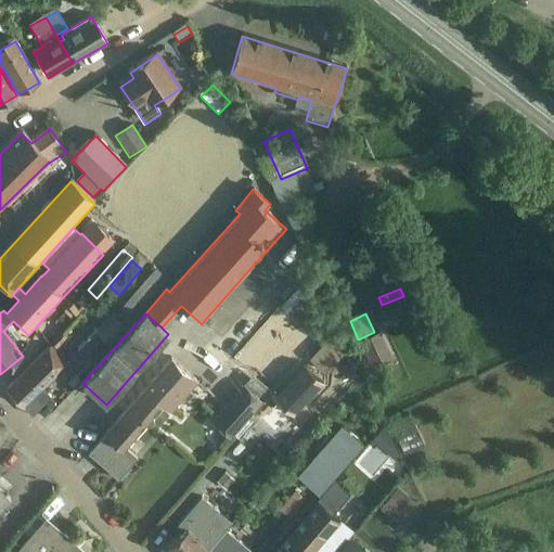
[(330,315),(320,324),(329,334),(336,326),(337,325),(338,324),(330,315)]
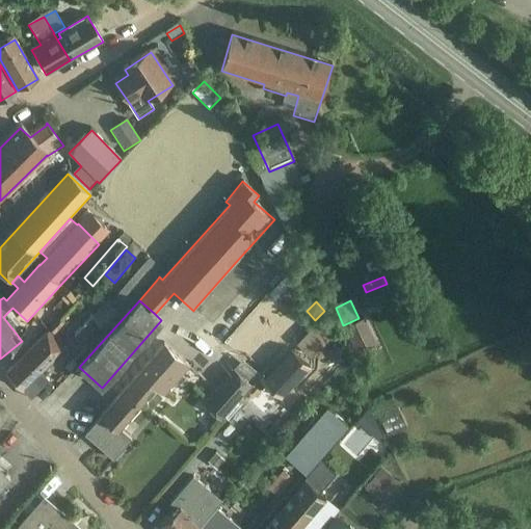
[(93,317),(75,337),(90,351),(91,352),(109,332),(93,317)]
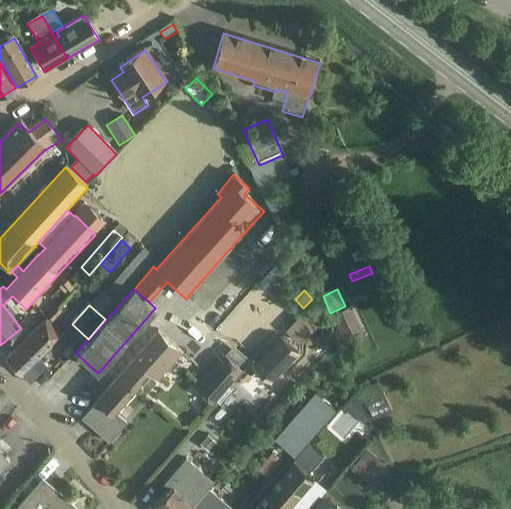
[(363,331),(352,306),(332,315),(343,340),(363,331)]
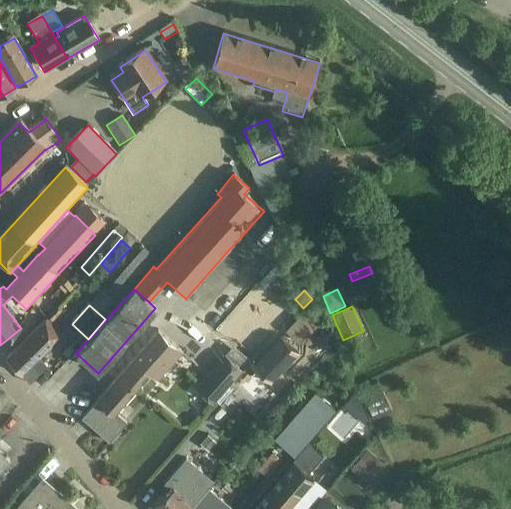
[(306,311),(285,332),(300,346),(320,324),(306,311)]
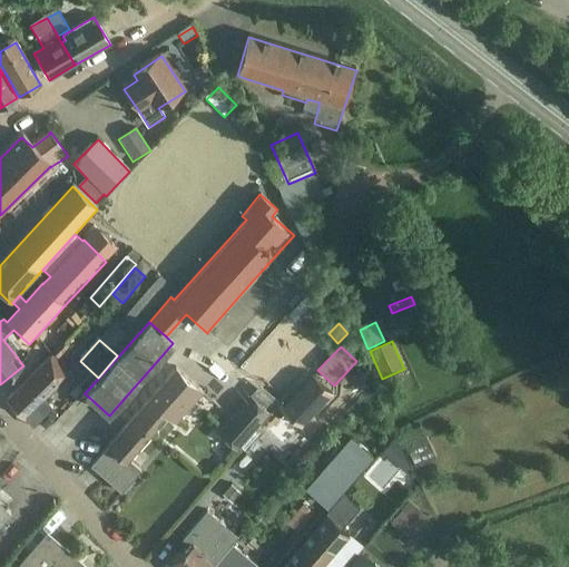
[(33,430),(54,410),(46,402),(71,374),(52,355),(7,403),(33,430)]
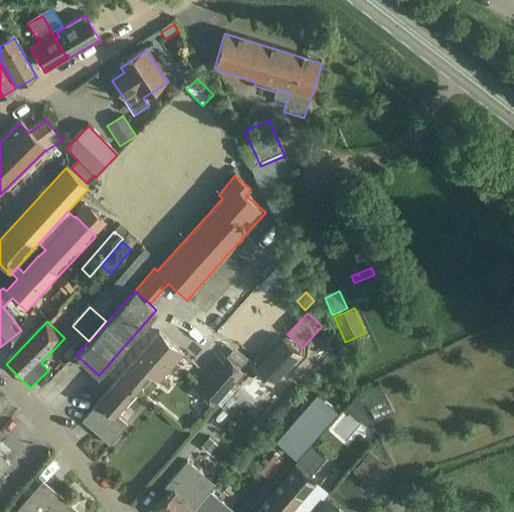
[(134,364),(150,379),(159,384),(184,356),(175,350),(159,335),(134,364)]
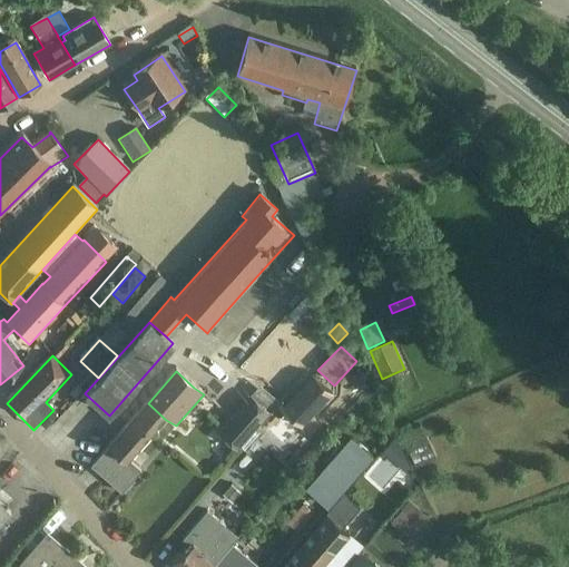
[(304,428),(334,394),(313,375),(283,409),(304,428)]
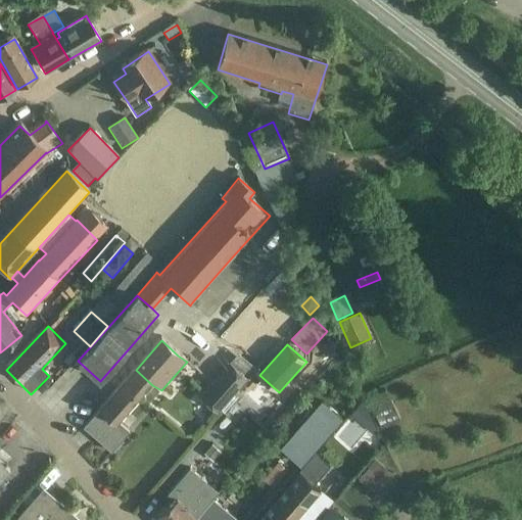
[(218,416),(249,381),(230,364),(198,398),(218,416)]
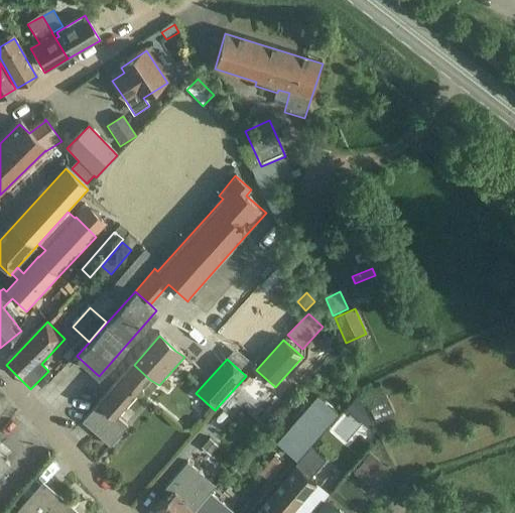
[(117,418),(150,380),(134,365),(83,423),(110,449),(128,427),(117,418)]
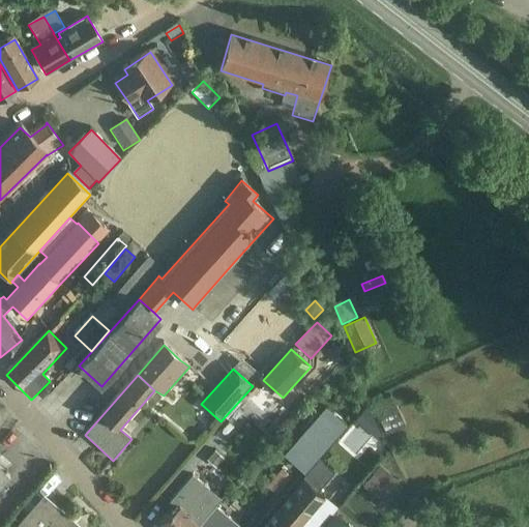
[(388,436),(406,428),(391,397),(373,405),(388,436)]
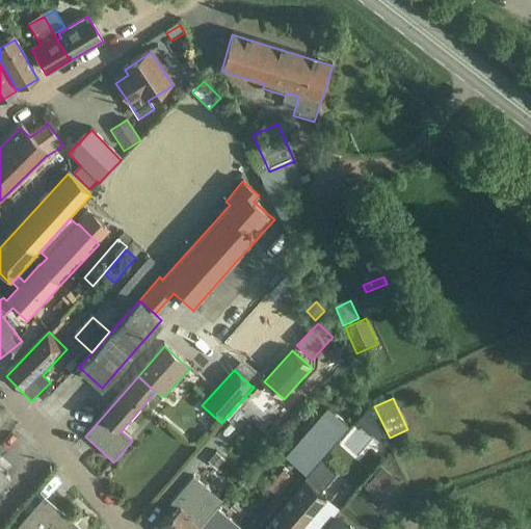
[(327,410),(286,457),(308,476),(337,442),(348,428),(327,410)]
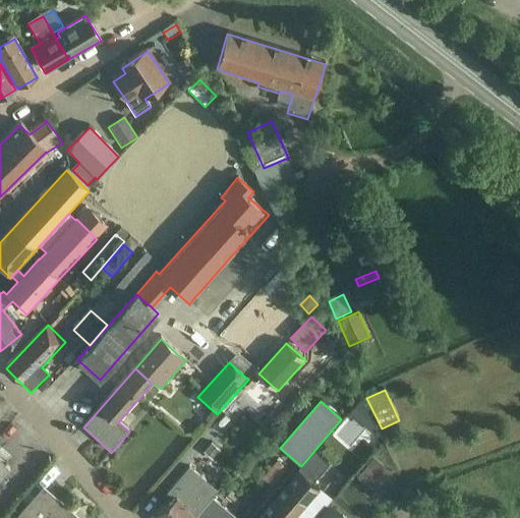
[(214,462),(221,452),(211,444),(204,454),(214,462)]
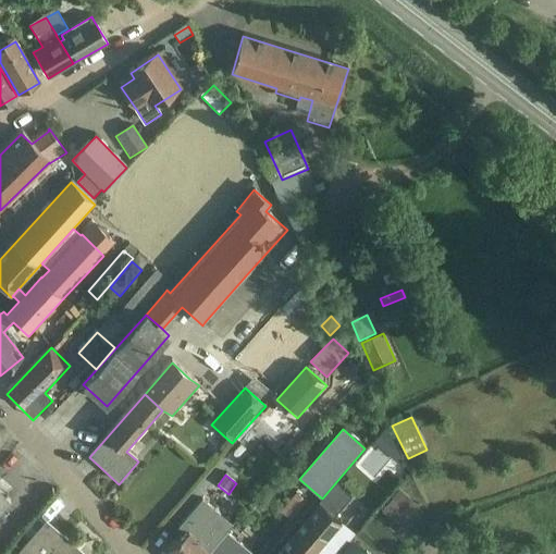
[(313,553),(342,522),(335,517),(351,497),(335,485),(320,503),(276,553),(313,553)]
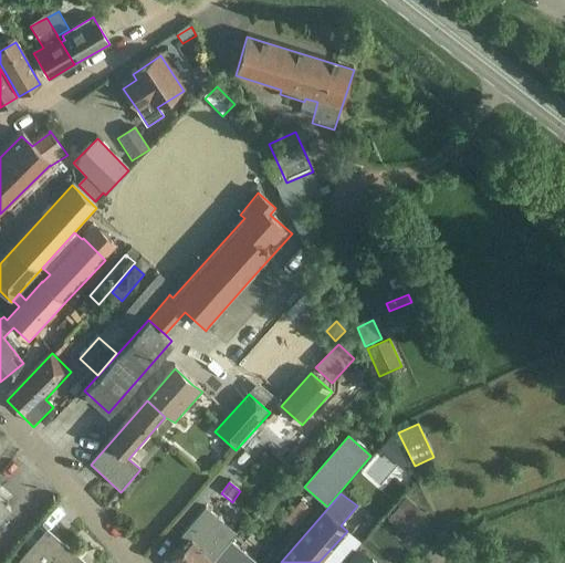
[(405,500),(387,521),(403,534),(421,512),(405,500)]
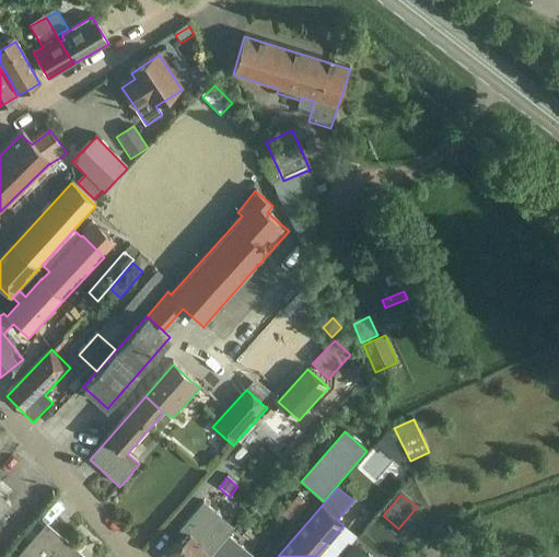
[(0,518),(11,506),(0,496),(0,518)]
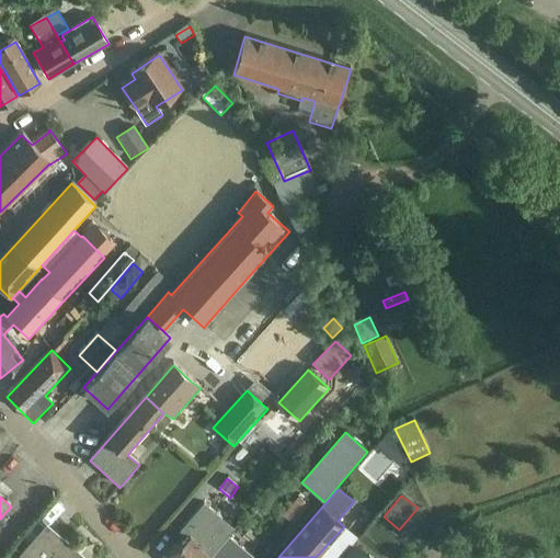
[(298,499),(283,517),(293,526),(309,508),(298,499)]
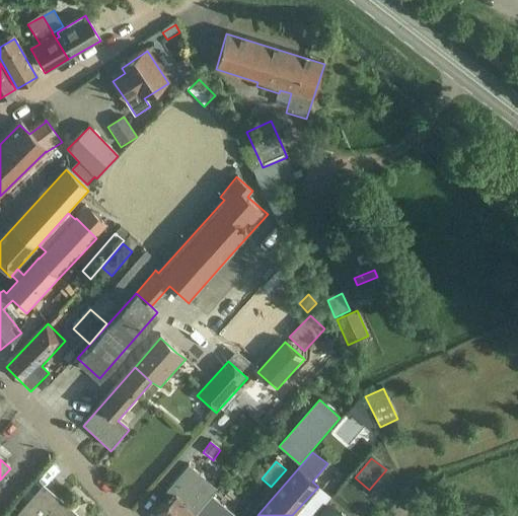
[(195,515),(210,498),(216,491),(189,467),(164,495),(167,498),(164,501),(166,503),(156,511),(159,515),(195,515)]
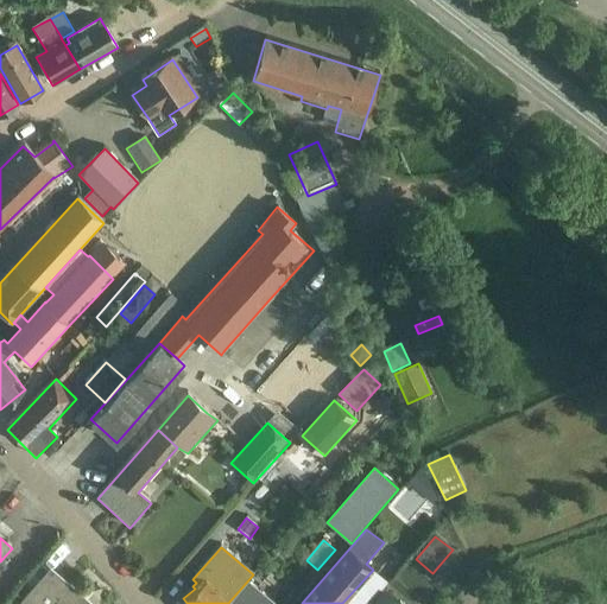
[(87,603),(55,576),(37,596),(31,591),(20,603),(87,603)]
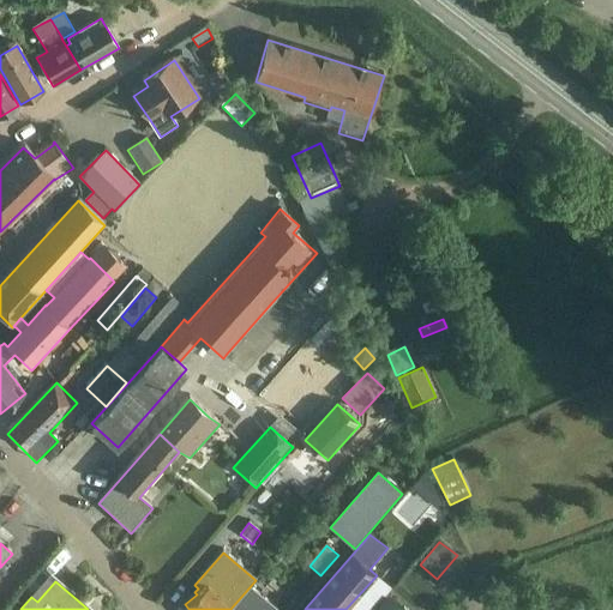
[(240,609),(252,609),(262,599),(248,589),(230,609),(240,609)]
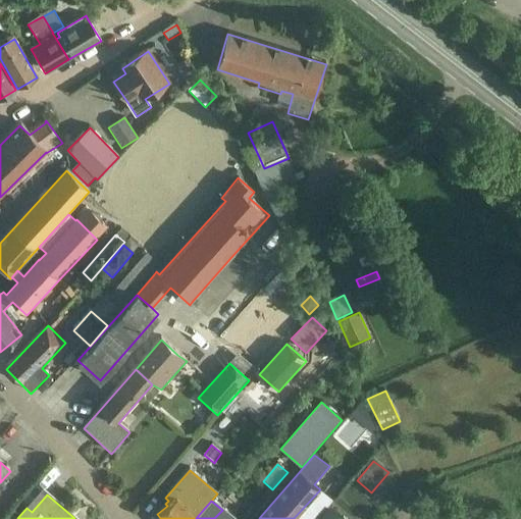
[(341,518),(328,508),(319,518),(341,518)]
